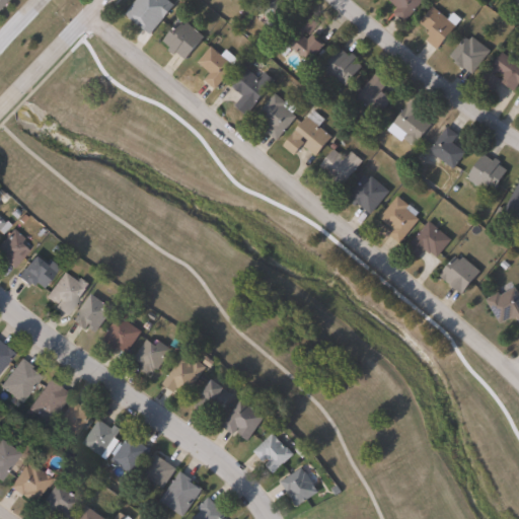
[(166,0),(173,5),(158,24),(146,14),(149,9),(144,5),(142,8),(146,12),(136,24),(124,14),(135,0),(166,0)]
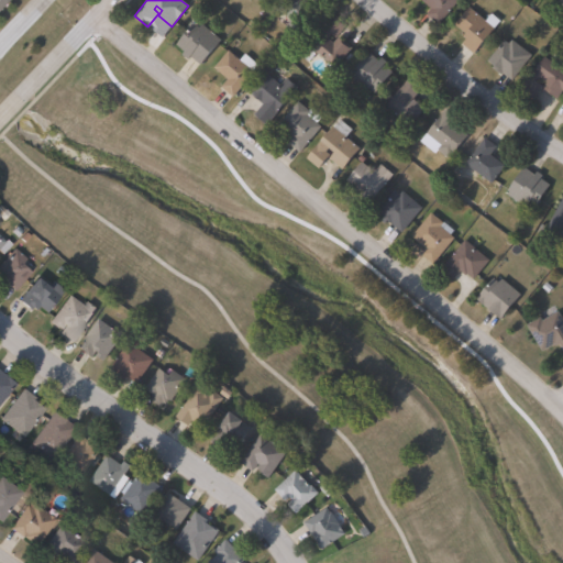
[(307,0),(319,11),(300,33),(289,23),(290,22),(275,9),(283,0),(307,0)]
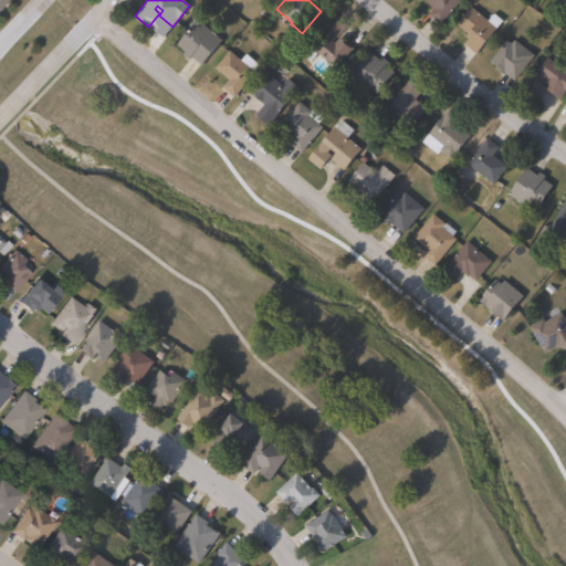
[(462,0),(441,25),(429,14),(435,8),(425,0),(462,0)]
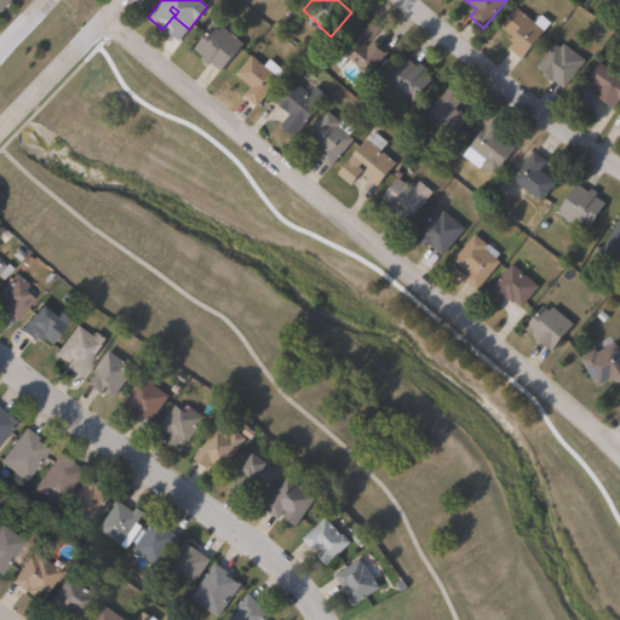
[(517,9),(534,23),(541,15),(551,23),(544,30),(545,32),(522,59),(509,49),(515,42),(511,40),(514,38),(501,27),(517,9)]
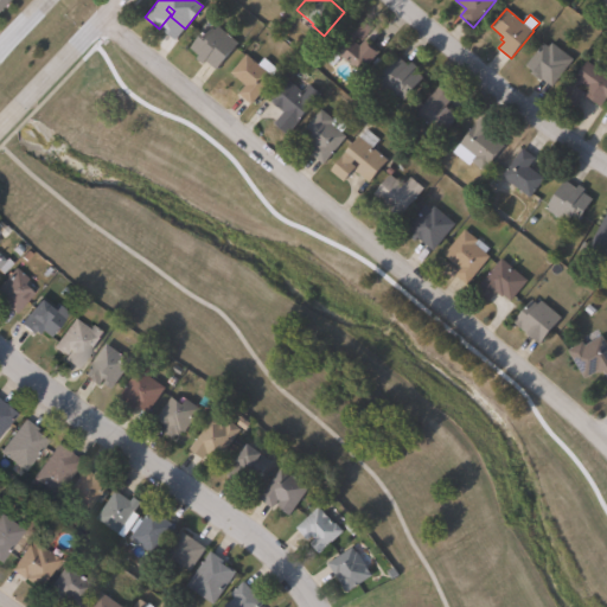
[(374,27),(362,40),(357,37),(353,42),(359,46),(365,39),(379,52),(360,74),(332,49),(359,16),(374,27)]
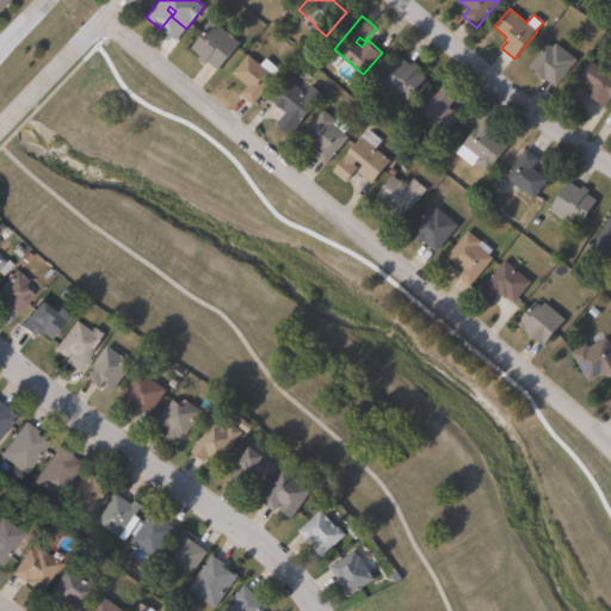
[(220,26),(240,43),(216,71),(207,62),(203,66),(196,60),(199,56),(191,49),(210,26),(216,30),(220,26)]
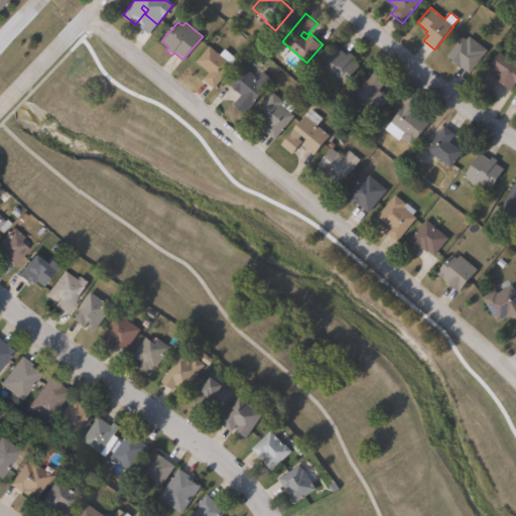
[(470,36),(488,50),(470,74),(462,67),(460,70),(455,66),(457,62),(447,55),(462,36),(467,40),(470,36)]
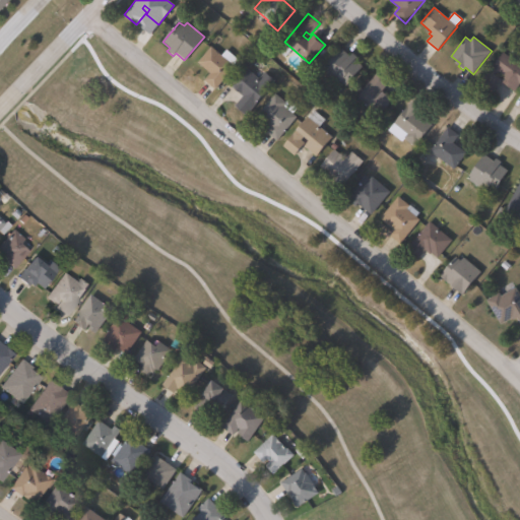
[(210,47),(220,55),(225,50),(239,61),(215,89),(204,80),(210,73),(197,63),(210,47)]
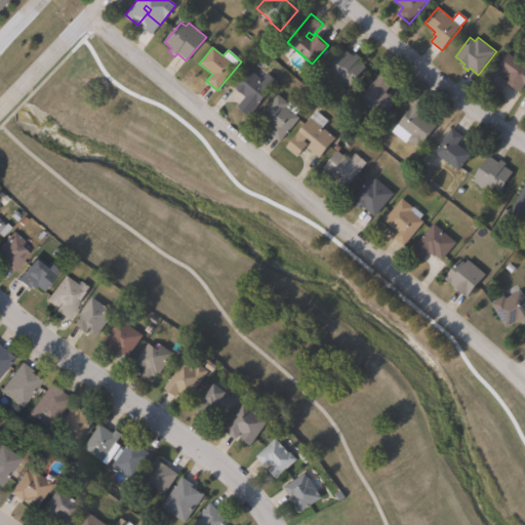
[(344,48),(353,56),(355,53),(368,66),(350,87),(345,82),(341,86),(324,72),(344,48)]
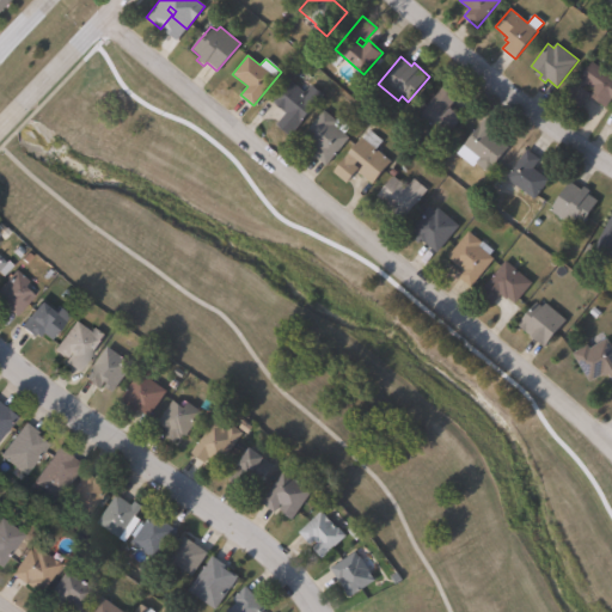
[(611,74),(611,97),(606,106),(592,97),(595,90),(589,86),(586,90),(591,93),(581,108),(567,97),(592,61),(611,74)]
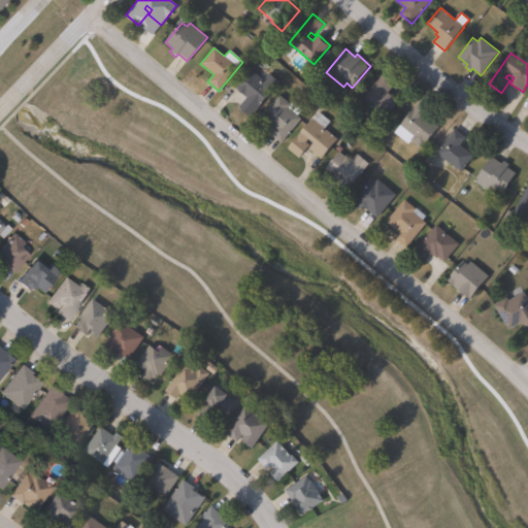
[(251,70),(263,80),(269,73),(278,81),(250,118),(238,108),(246,98),(235,89),(251,70)]
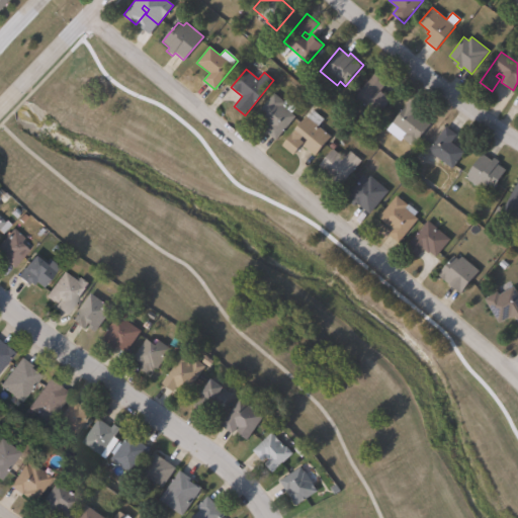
[(394,103),(385,112),(382,110),(377,117),(354,98),(377,71),(389,80),(381,89),(382,90),(380,92),(394,103)]
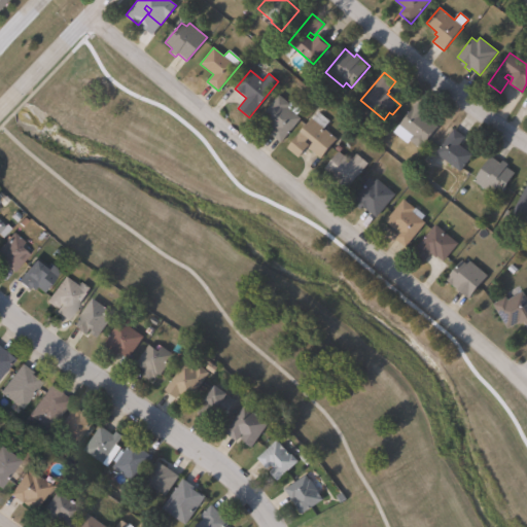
[(279,95),(289,104),(291,101),(302,109),(296,115),(301,119),(281,142),(270,133),(274,129),(260,117),(279,95)]
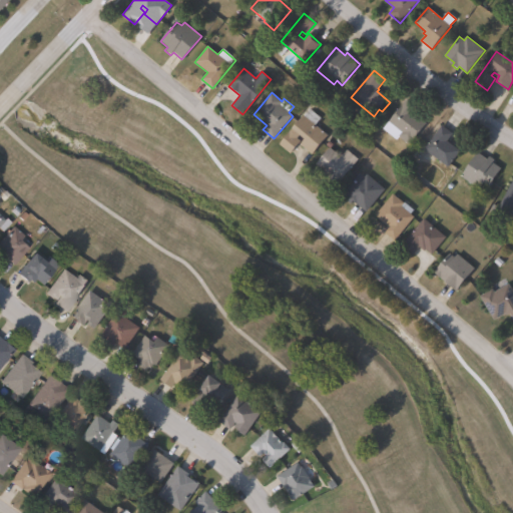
[(427,122),(410,145),(399,136),(401,132),(389,123),(407,98),(418,106),(413,112),(427,122)]
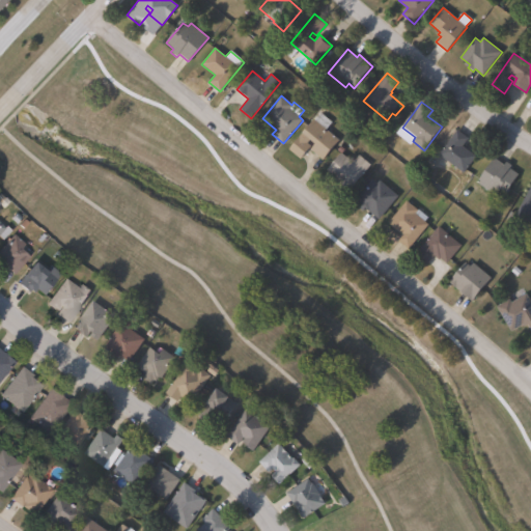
[(320,113),(332,122),(326,130),(339,140),(323,161),(310,150),(315,144),(310,140),(307,143),(311,146),(300,160),(288,149),(313,119),(315,120),(320,113)]
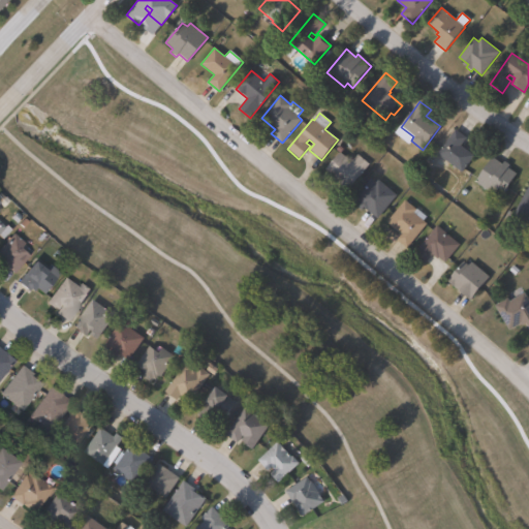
[(474,156),(462,173),(437,154),(456,129),(467,137),(461,146),(474,156)]
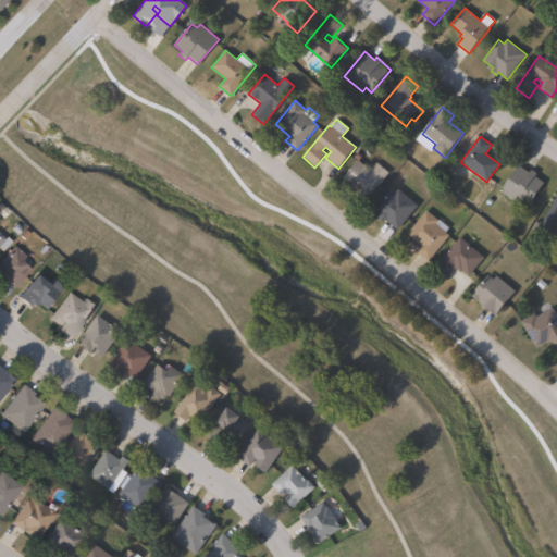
[(358,161),(370,171),(376,163),(388,173),(362,206),(351,197),(357,190),(343,178),(358,160),(354,157),(358,152),(362,156),(358,161)]
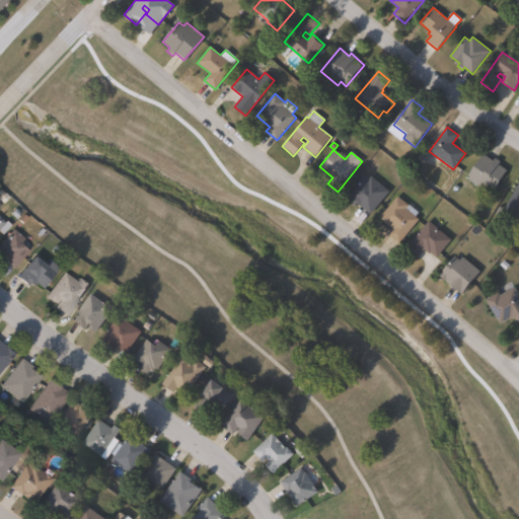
[(484,154),(492,160),(494,157),(500,162),(499,164),(508,171),(494,192),(488,188),(486,192),(466,178),(484,154)]
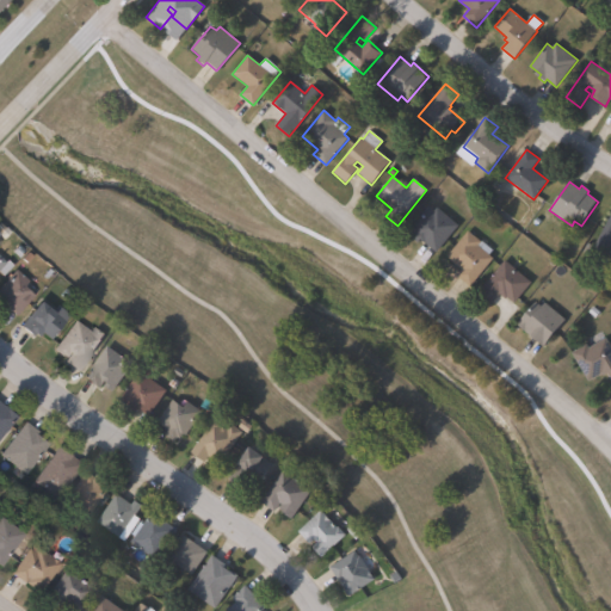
[(429,208),(433,213),(437,209),(458,226),(436,253),(420,240),(418,242),(411,238),(413,234),(408,230),(429,208)]
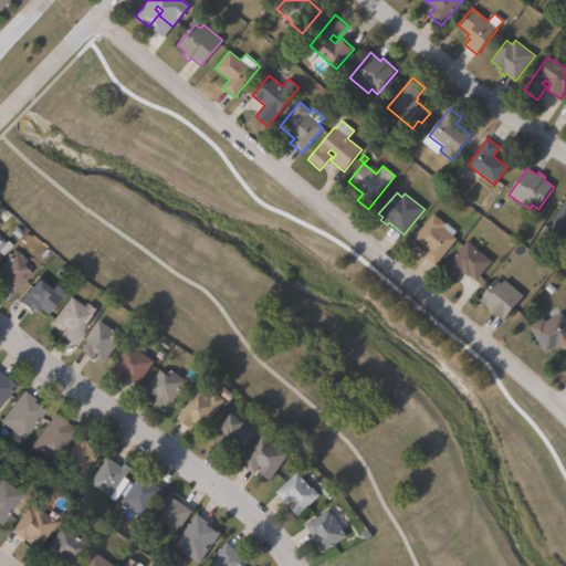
[(565,238),(559,234),(555,242),(541,233),(545,226),(551,229),(565,201),(565,238)]
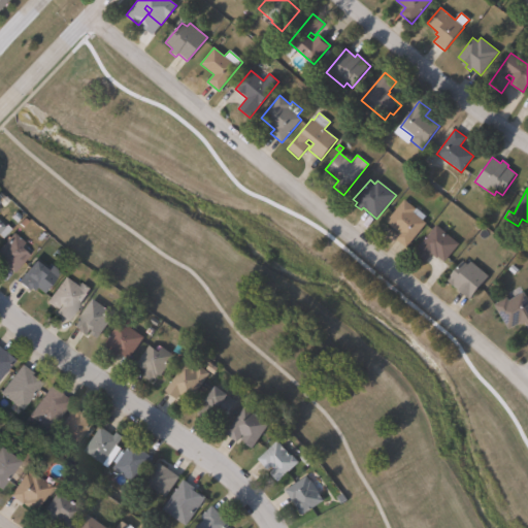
[(426,224),(406,249),(395,238),(399,233),(386,223),(404,200),(425,218),(422,221),(426,224)]
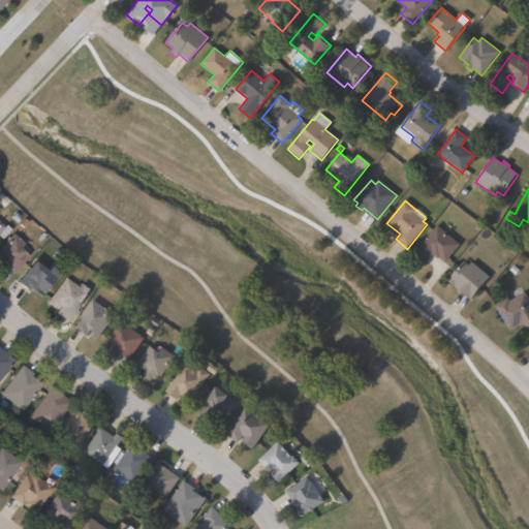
[(460,245),(445,263),(439,258),(438,259),(432,255),(426,262),(414,253),(437,225),(460,245)]
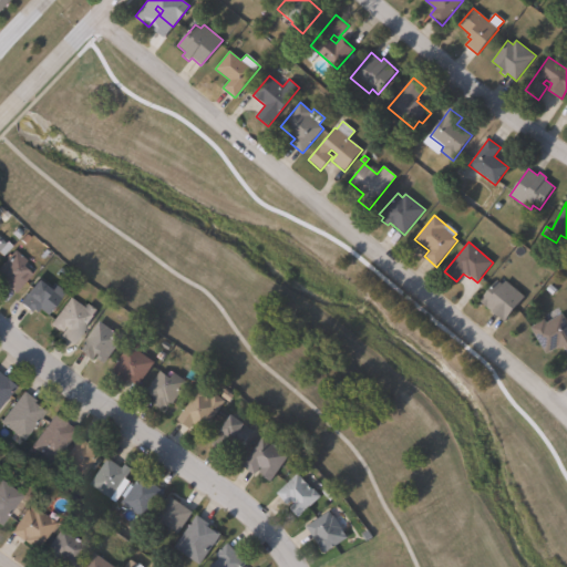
[(29,275),(13,294),(4,285),(1,289),(0,288),(0,264),(12,250),(24,260),(19,266),(29,275)]
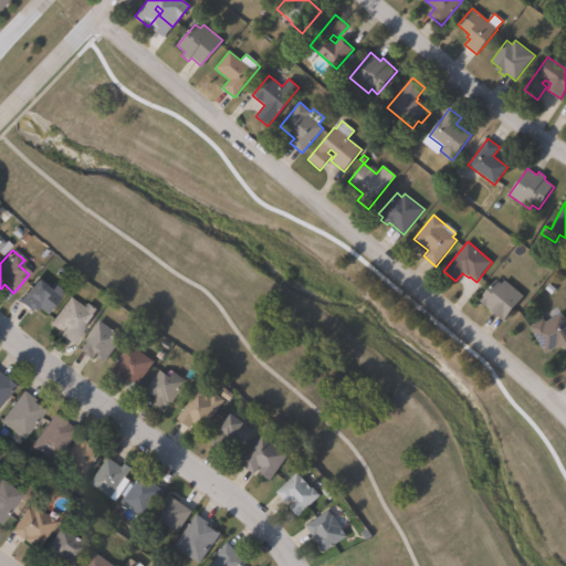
[(496,280),(502,284),(505,281),(524,296),(503,322),(479,301),(496,280)]
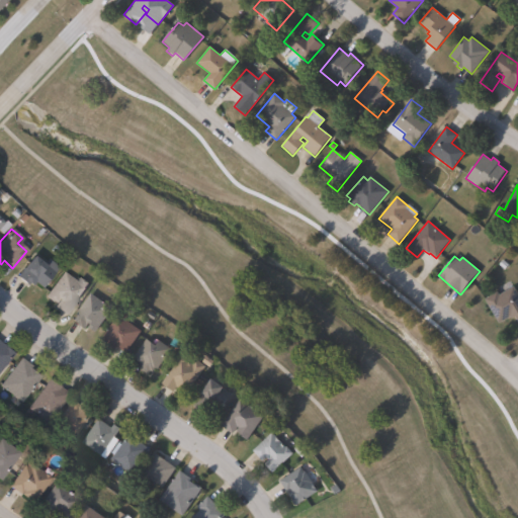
[(31,257),(42,265),(47,259),(57,267),(40,288),(32,283),(30,286),(16,276),(31,257)]
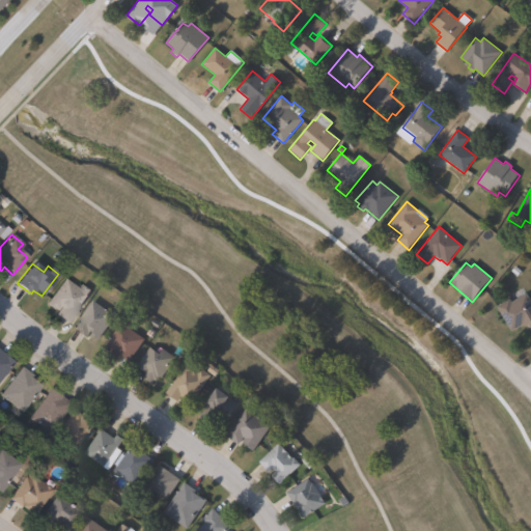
[(64,278),(79,288),(81,284),(90,291),(67,324),(55,314),(57,311),(53,309),(53,310),(46,304),(64,278)]
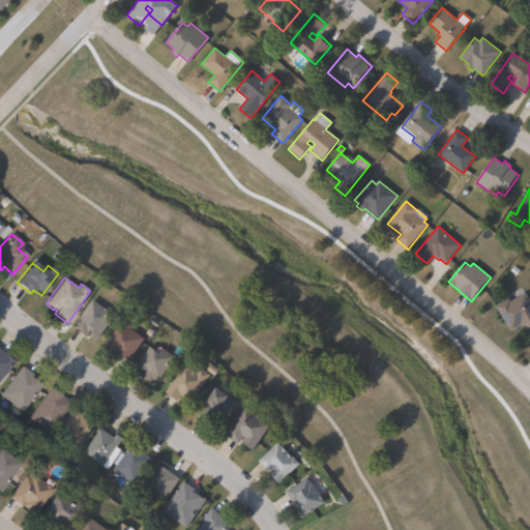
[(526,293),(529,299),(529,327),(528,324),(524,327),(523,324),(510,331),(496,306),(508,299),(510,302),(526,293)]
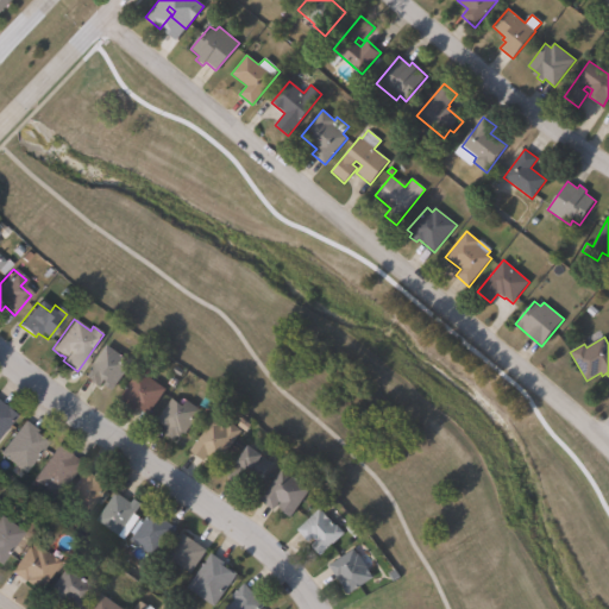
[(131,363),(111,391),(102,385),(100,388),(83,377),(106,345),(131,363)]
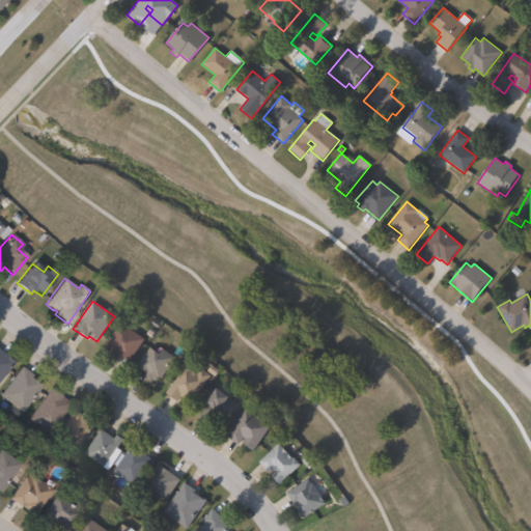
[(144,339),(129,362),(118,356),(117,358),(104,348),(120,324),(144,339)]
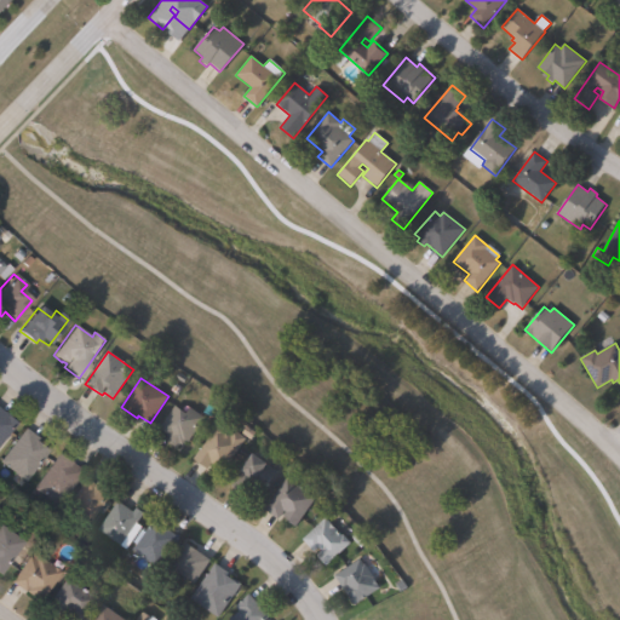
[(174,407),(185,414),(190,408),(205,418),(188,443),(184,441),(182,446),(179,445),(177,448),(167,442),(166,443),(161,441),(166,434),(160,429),(174,407)]
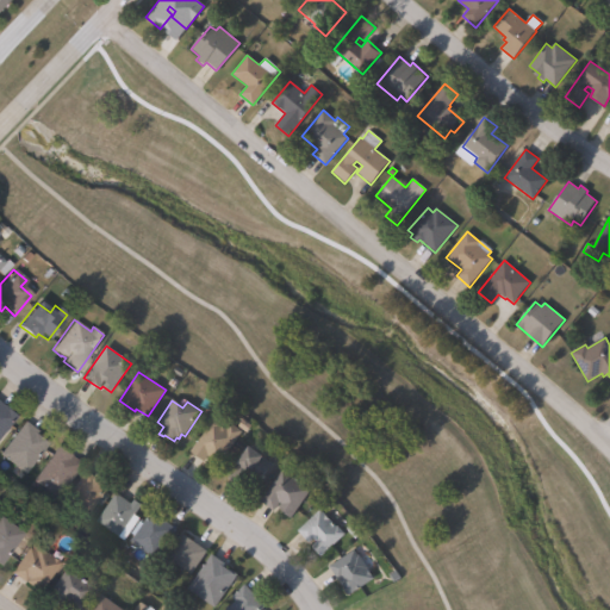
[(0,403),(16,416),(0,435),(0,403)]
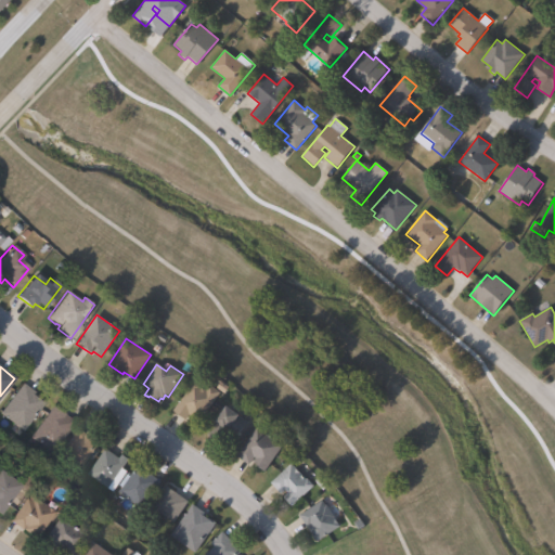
[(194,381),(207,389),(209,386),(219,392),(198,424),(189,417),(186,421),(173,412),(194,381)]
